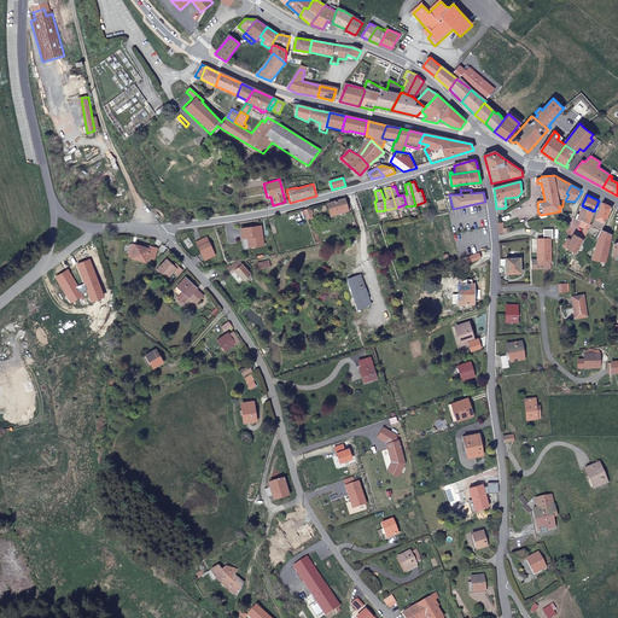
[(350,209),(348,199),(344,200),(343,198),(326,204),(331,216),(337,214),(336,213),(339,211),(350,209)]
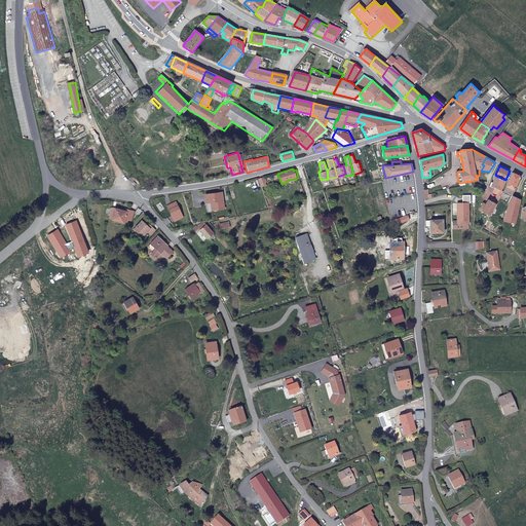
[(504,190),(513,195),(522,177),(514,173),(504,190)]
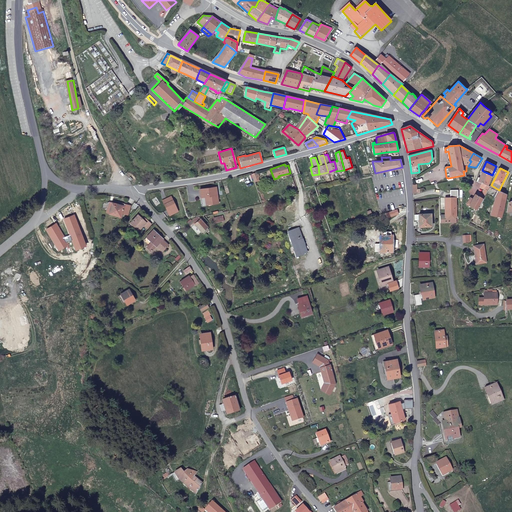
[(483,171),(478,181),(482,183),(487,185),(488,183),(480,180),(483,174),(490,178),(492,175),(483,171)]
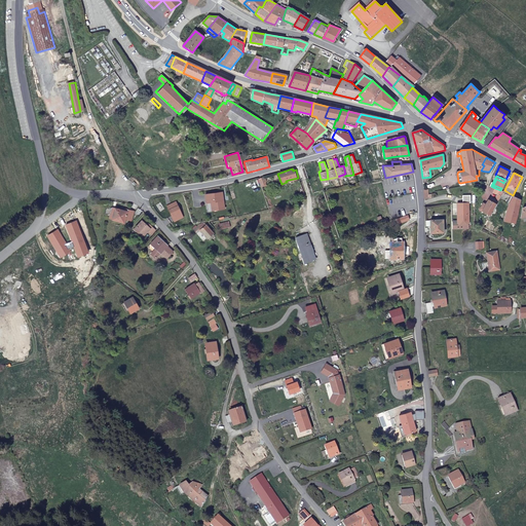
[(493,185),(501,188),(503,183),(496,179),(493,185)]
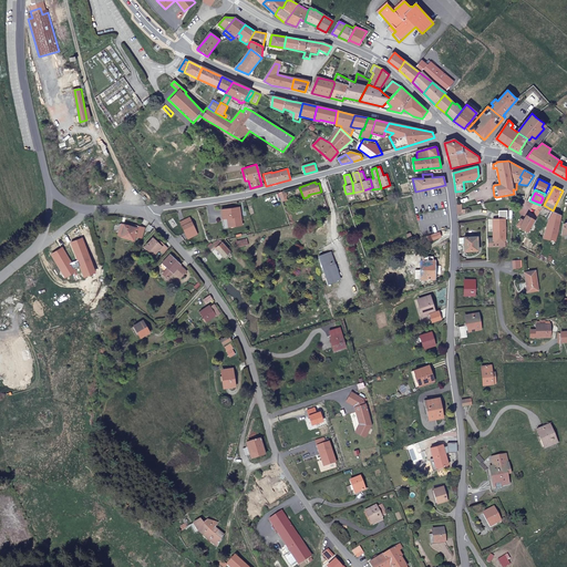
[(238,206),(219,209),(222,219),(226,218),(227,227),(241,224),(238,206)]
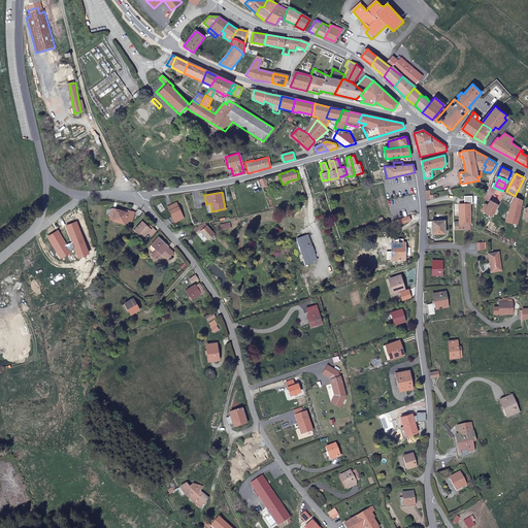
[(519,225),(523,201),(516,197),(512,206),(507,222),(519,225)]
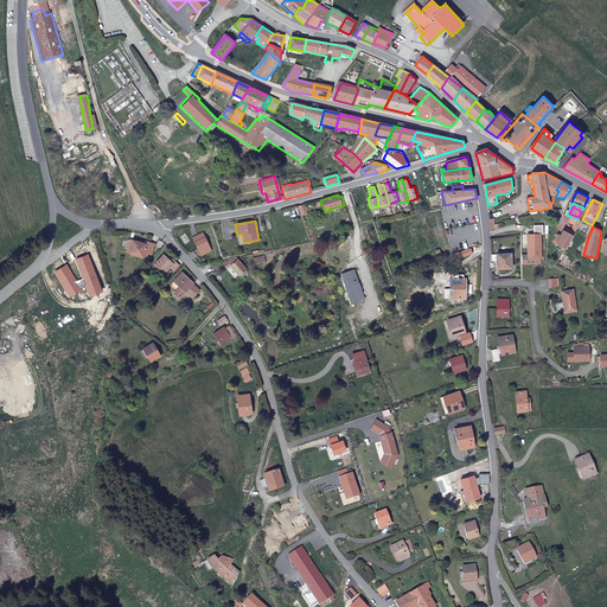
[(563,250),(566,251),(576,232),(572,230),(569,229),(567,232),(564,231),(557,243),(564,248),(563,250)]
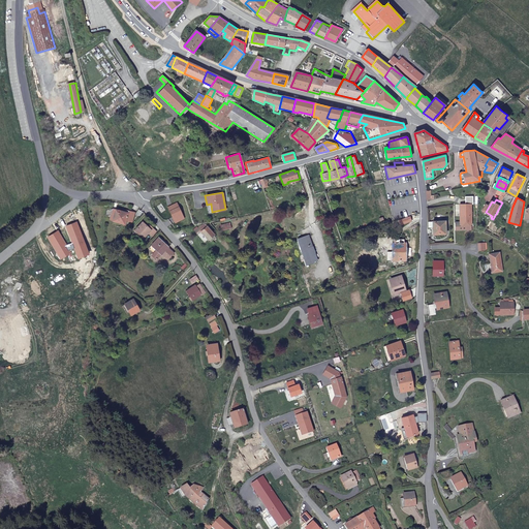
[(177,204),(168,208),(174,217),(175,217),(177,222),(184,218),(177,204)]
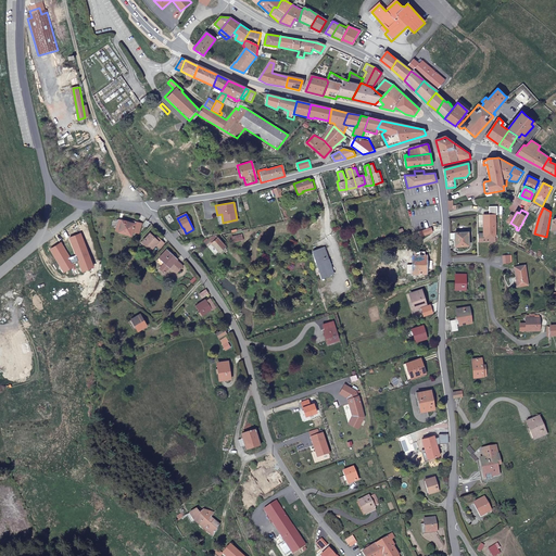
[(484,228),(484,235),(496,235),(496,216),(492,216),(492,218),(487,218),(487,228),(484,228)]
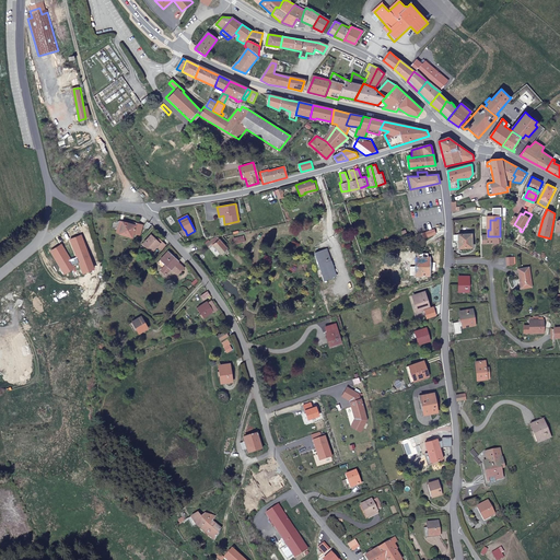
[(131,223),(119,219),(115,231),(130,236),(132,232),(135,224),(131,223)]
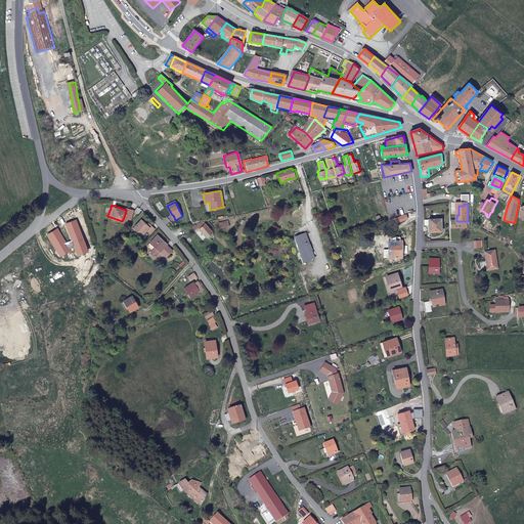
[(123,207),(123,209),(126,210),(124,217),(130,219),(133,210),(123,207)]
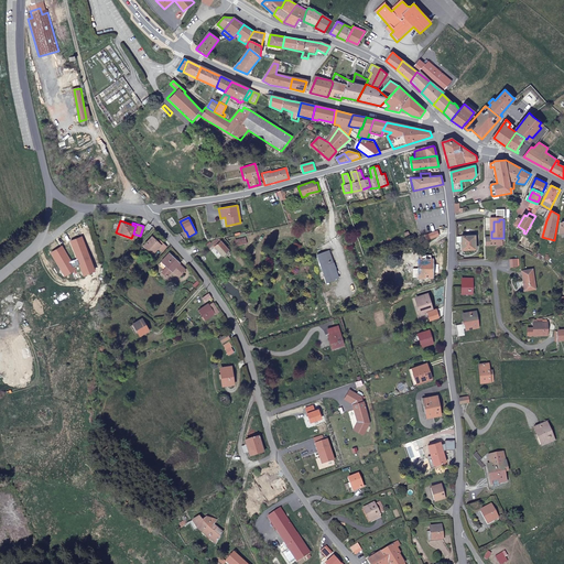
[(166,243),(161,238),(159,241),(155,238),(151,234),(144,242),(150,248),(153,251),(158,246),(162,249),(166,243)]
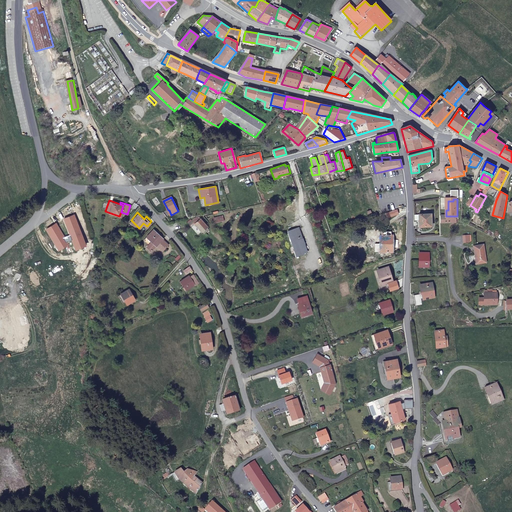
[(75,215),(64,219),(70,236),(72,240),(76,250),(87,246),(75,215)]
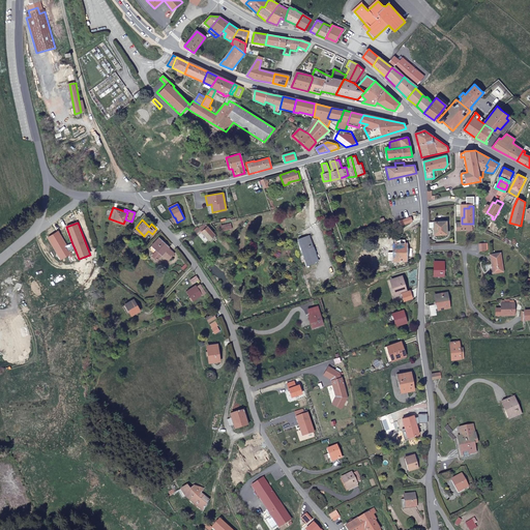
[(435,223),(435,230),(435,235),(447,235),(446,223),(435,223)]
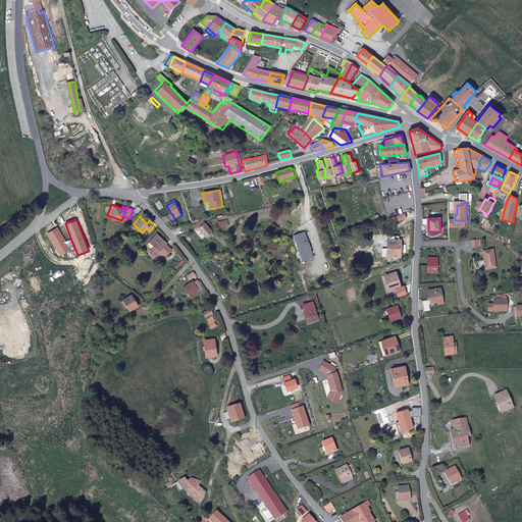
[(450,220),(449,229),(466,228),(466,220),(455,220),(450,220)]
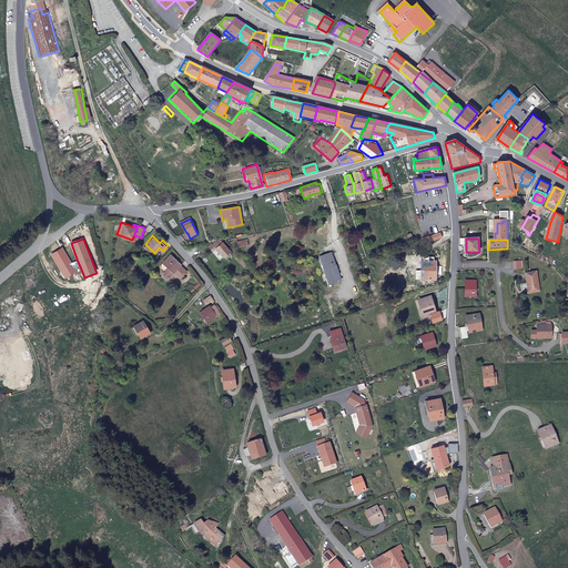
[(231,251),(221,241),(216,241),(217,242),(215,244),(219,249),(225,256),(226,255),(229,256),(232,254),(231,252),(231,251)]
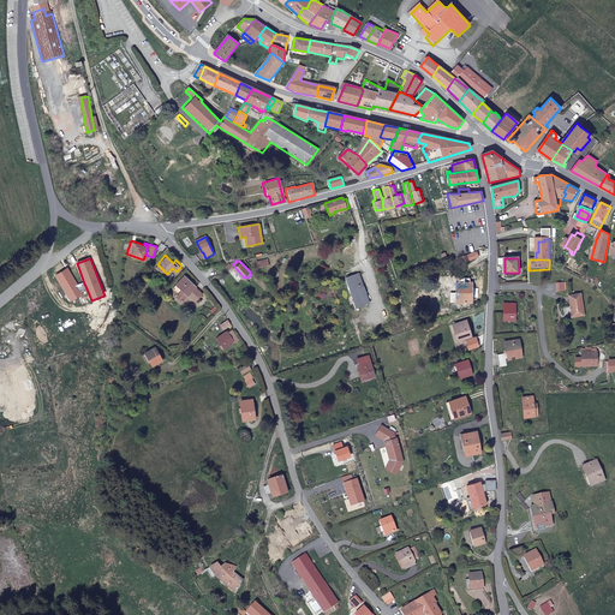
[(69,268),(55,276),(71,302),(83,293),(82,291),(78,286),(69,268)]
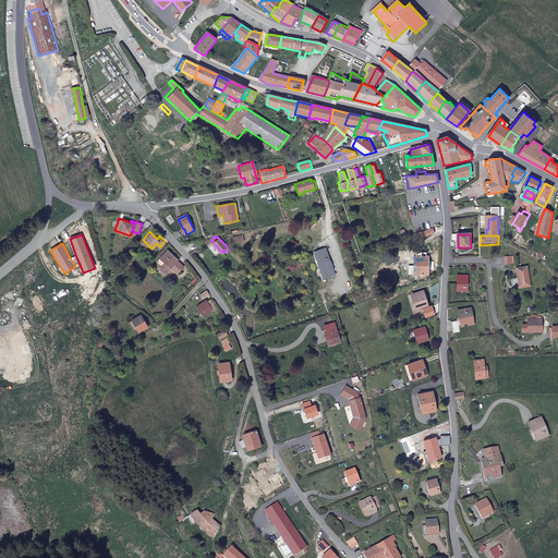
[(322,278),(334,274),(325,247),(313,251),(322,278)]
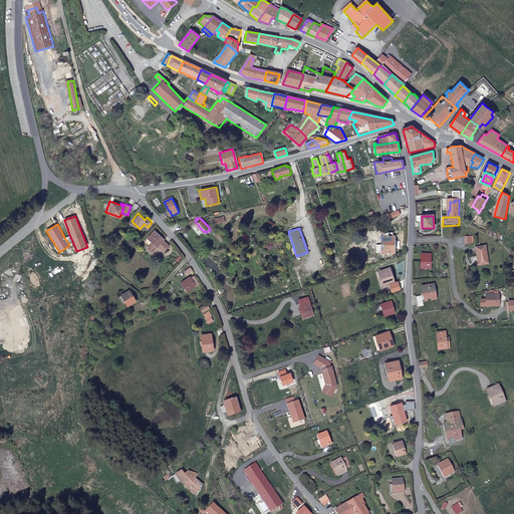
[(155,242),(152,245),(150,247),(154,251),(160,245),(165,251),(172,244),(166,239),(157,230),(150,237),(155,242)]
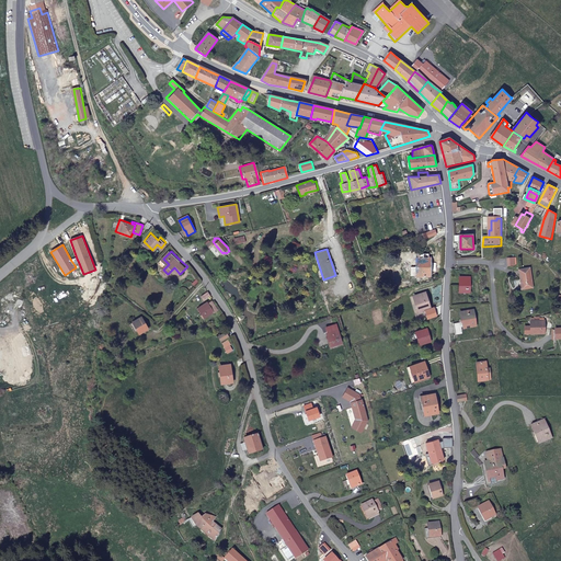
[(433,253),(419,252),(419,264),(419,272),(422,272),(432,273),(433,253)]
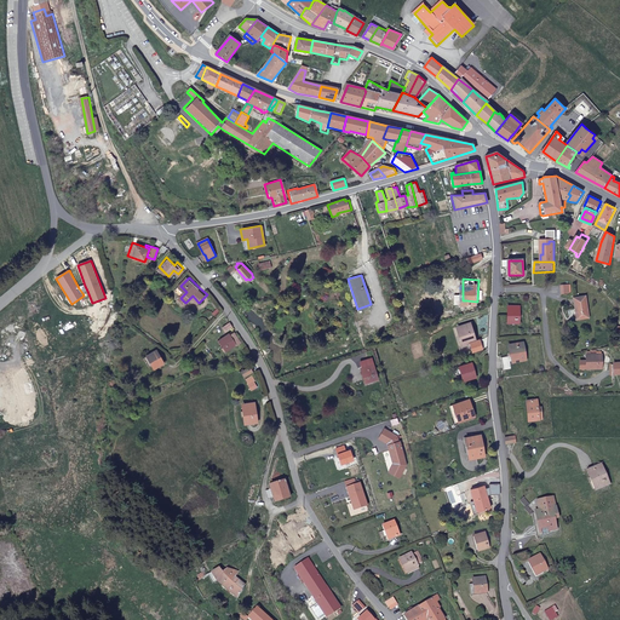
[(587,322),(585,298),(572,299),(574,322),(587,322)]
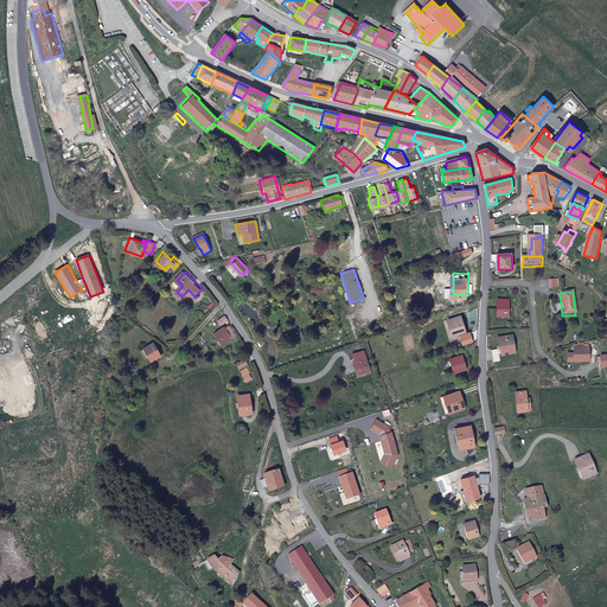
[(461,332),(465,343),(474,339),(472,332),(467,333),(461,318),(449,320),(451,326),(453,325),(455,333),(461,332)]
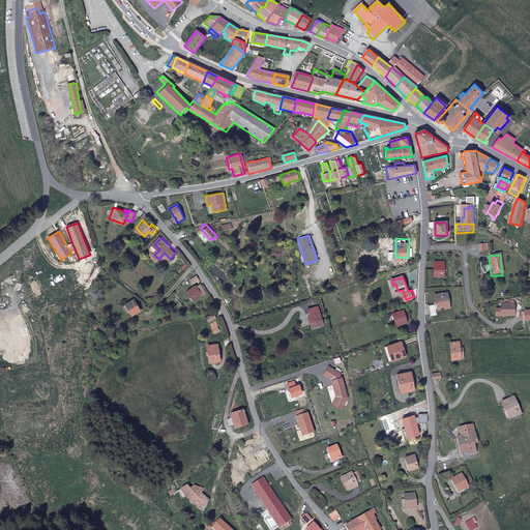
[(204,294),(207,291),(201,283),(190,292),(195,298),(202,292),(204,294)]
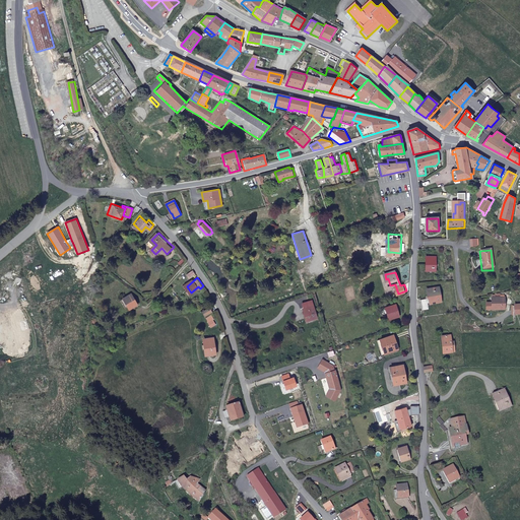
[(441,301),(439,287),(428,289),(429,296),(426,297),(427,299),(420,300),(421,310),(429,309),(428,303),(441,301)]
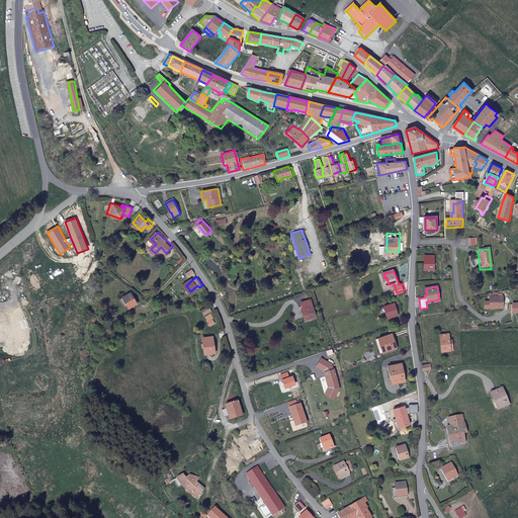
[(120,297),(125,308),(134,304),(127,293),(120,297)]
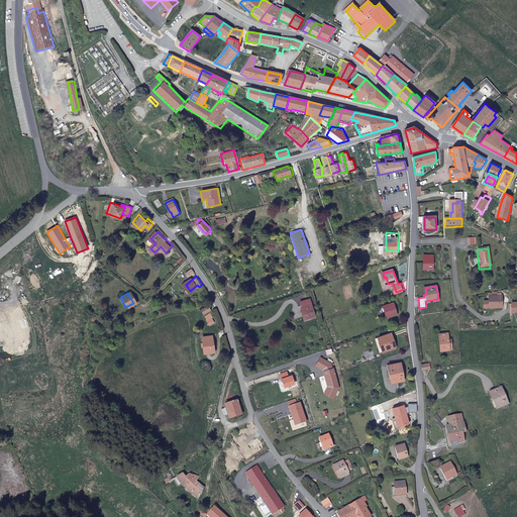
[(487,296),(487,301),(487,307),(502,307),(502,296),(487,296)]
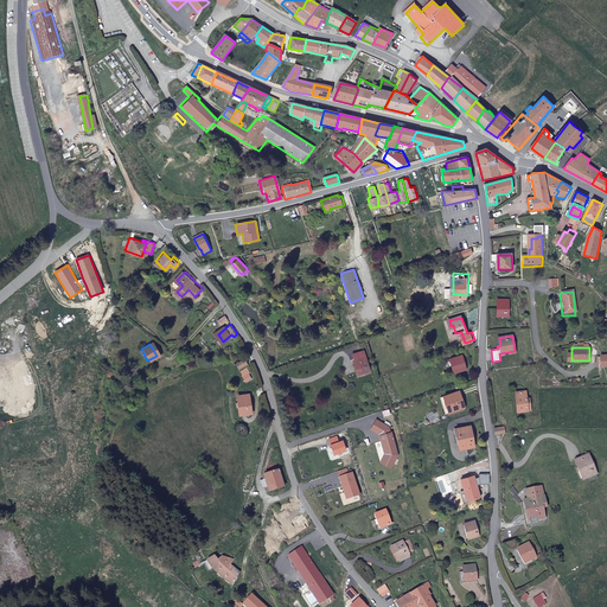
[(351,355),(355,366),(356,366),(358,372),(368,369),(362,351),(351,355)]
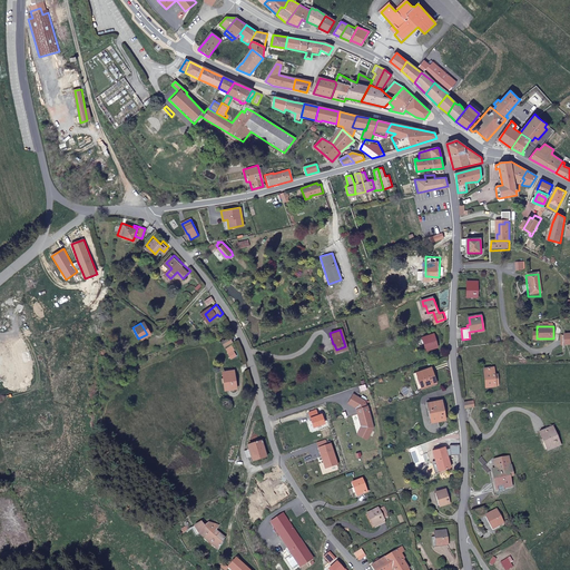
[(425,334),(426,340),(428,340),(429,345),(438,345),(435,333),(425,334)]
